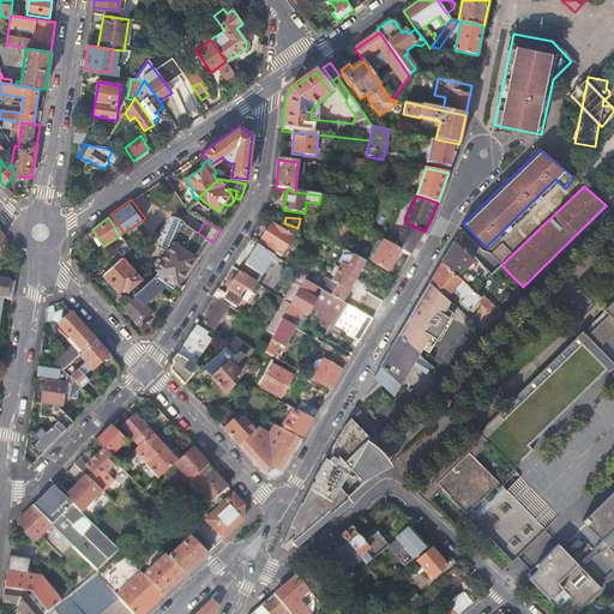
[(410,256),(425,232),(405,222),(393,246),(402,250),(410,256)]
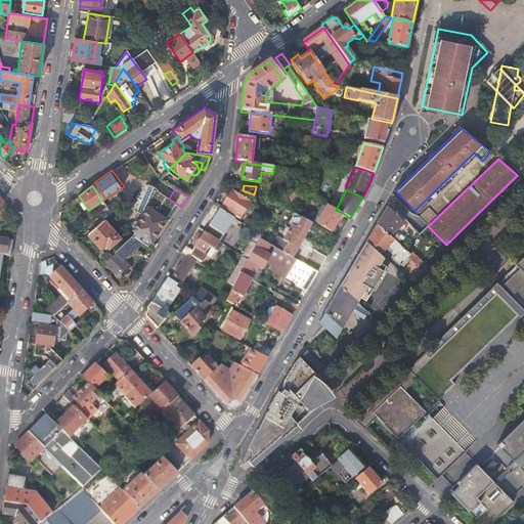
[(253,204),(232,190),(221,207),(241,219),(250,205),(252,206),(253,204)]
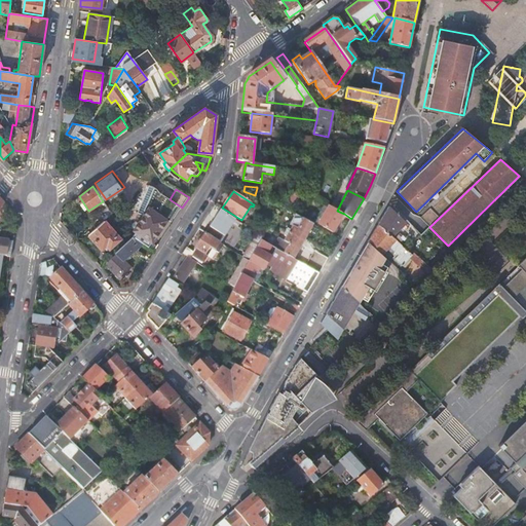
[(334,233),(344,214),(337,211),(326,204),(325,207),(328,209),(320,225),(334,233)]
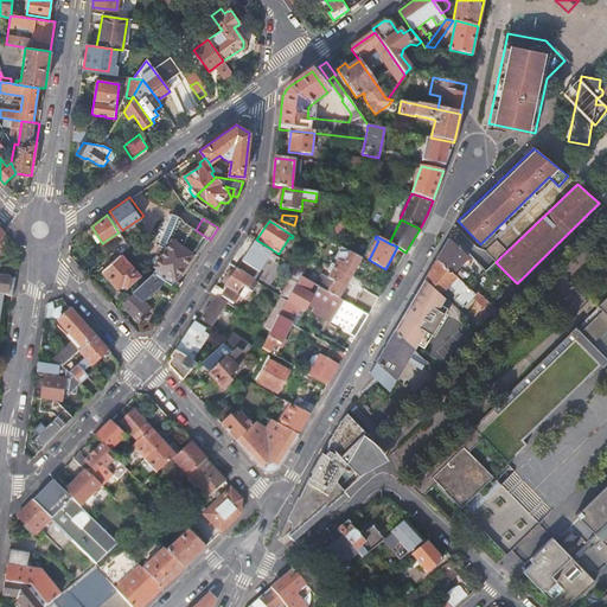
[(481,270),(449,237),(436,259),(467,287),(478,292),(480,291),(471,282),(481,270)]
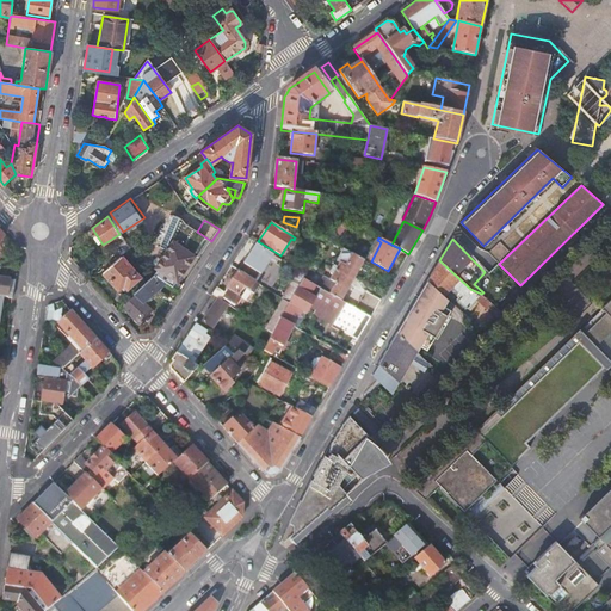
[(193,257),(172,242),(155,267),(176,283),(193,257)]
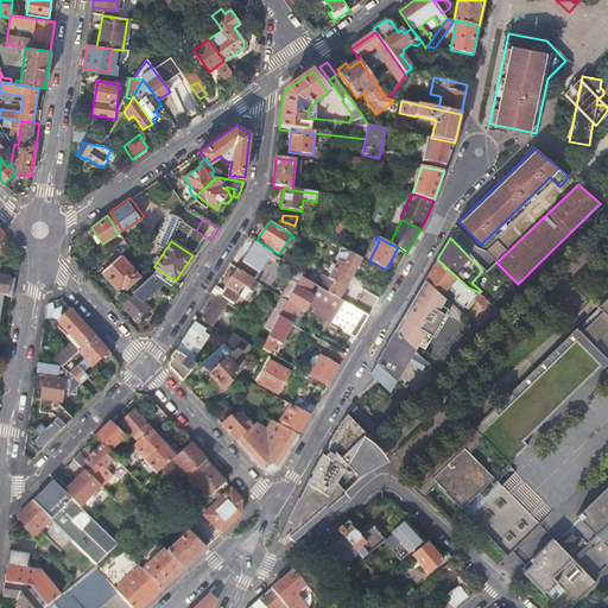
[(259,273),(272,254),(255,244),(242,263),(259,273)]
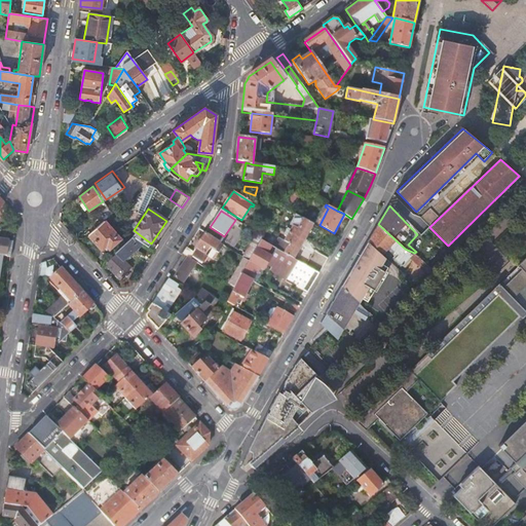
[(304,242),(313,225),(303,219),(298,228),(293,226),(291,230),(288,228),(286,232),(304,242)]
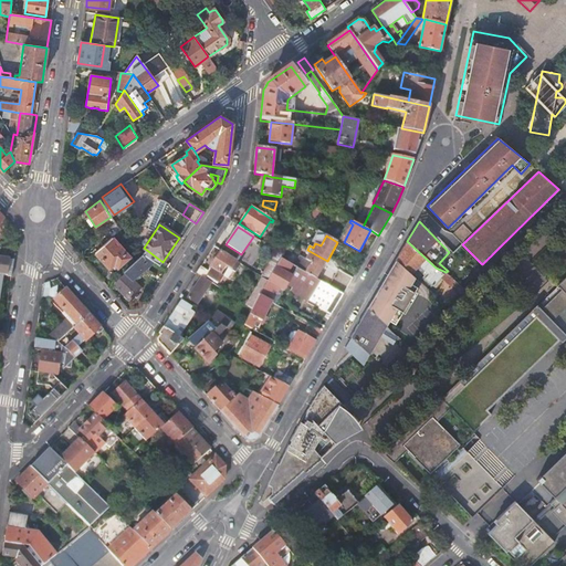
[(129,257),(113,238),(95,253),(109,269),(115,264),(118,268),(129,259),(133,263),(143,255),(137,249),(129,254),(130,255),(129,257)]
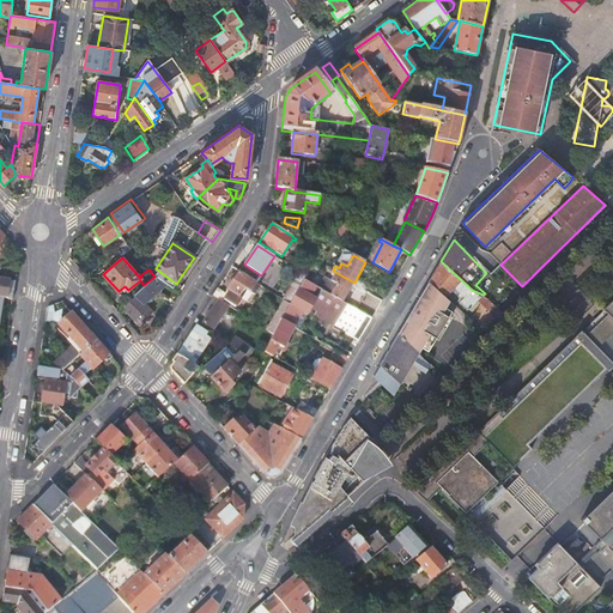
[(472,290),(441,261),(429,281),(445,296),(454,286),(465,296),(461,301),(469,309),(479,301),(487,308),(492,302),(483,295),(472,290)]
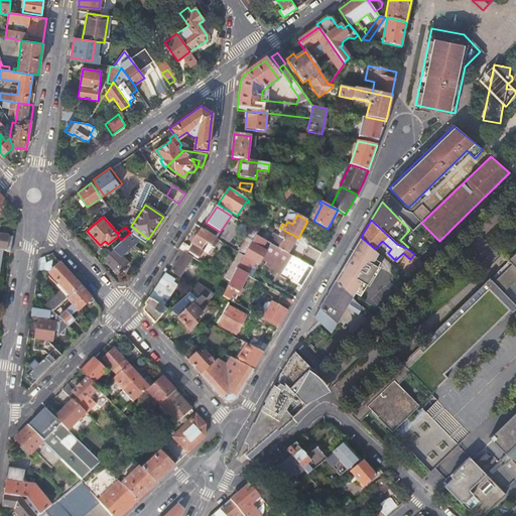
[(266,229),(262,227),(258,233),(256,235),(261,238),(266,229)]
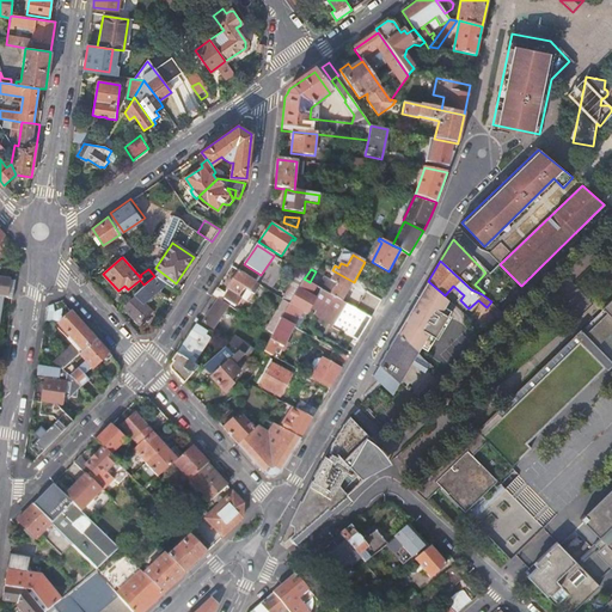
[(354,282),(332,270),(330,274),(334,275),(331,281),(337,285),(331,294),(372,318),(381,301),(353,283),(354,282)]
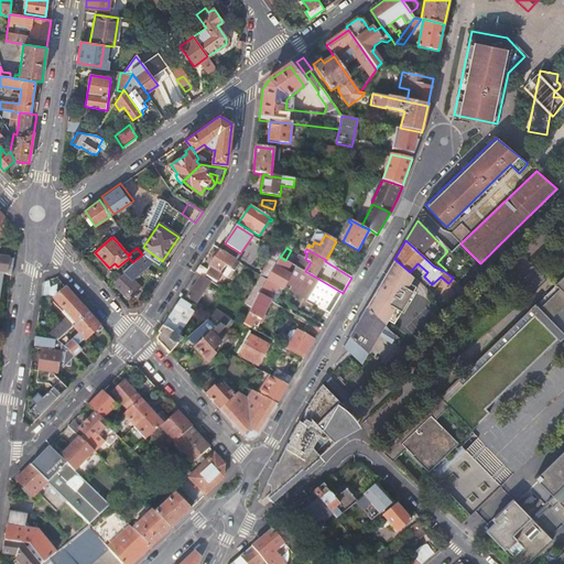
[(234,271),(239,262),(220,250),(208,268),(212,270),(209,272),(207,271),(201,266),(196,272),(202,277),(205,279),(207,277),(217,283),(223,275),(219,273),(225,266),(228,268),(230,269),(230,268),(234,271)]
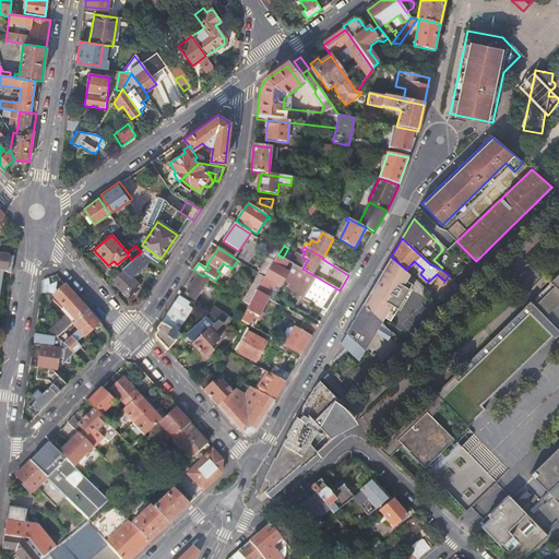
[(152,259),(141,252),(131,260),(123,268),(125,270),(113,281),(128,296),(140,284),(131,275),(143,265),(146,268),(152,259)]
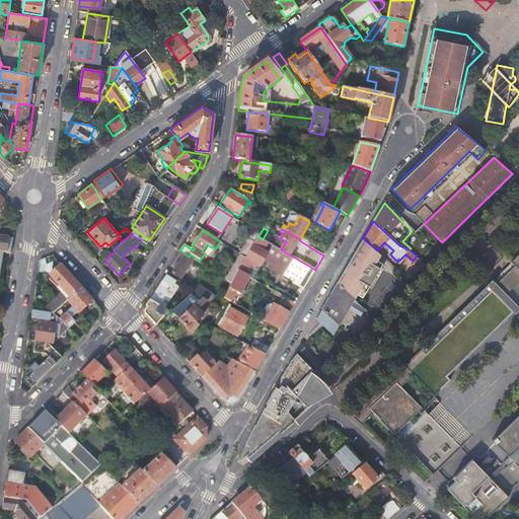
[(0,250),(10,252),(12,238),(0,235),(0,250)]
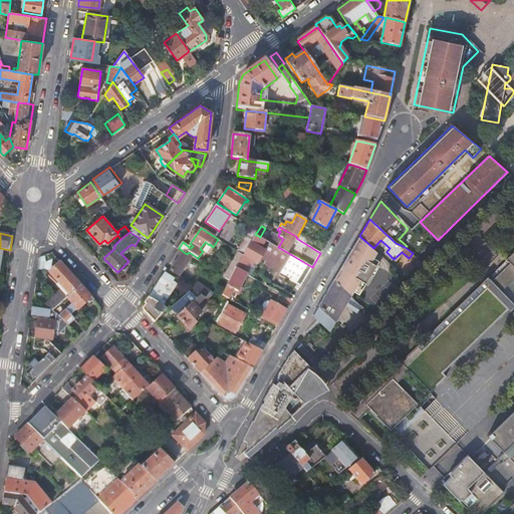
[(278,247),(260,237),(255,234),(236,268),(247,274),(249,270),(253,273),(261,258),(266,261),(264,264),(275,271),(269,282),(283,290),(289,279),(300,286),(312,267),(278,247)]
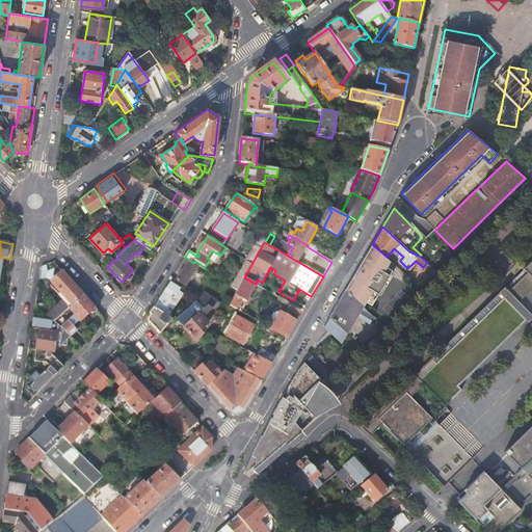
[(387,257),(372,244),(345,290),(363,306),(369,295),(377,300),(390,278),(382,274),(390,261),(387,257)]
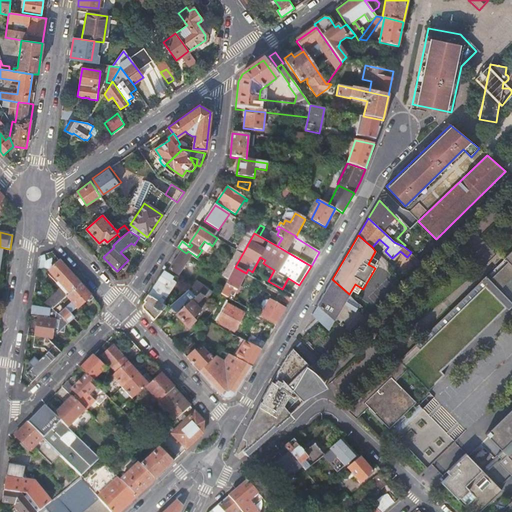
[(202,250),(207,243),(204,241),(199,248),(202,250)]
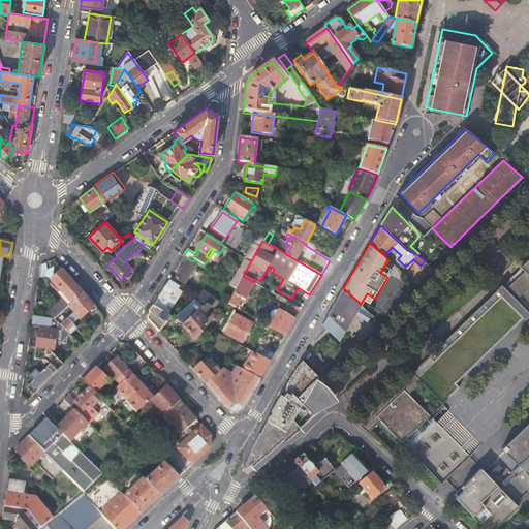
[(498,290),(360,425),(369,433),(381,422),(384,425),(386,422),(390,425),(387,427),(403,440),(429,416),(414,401),(413,402),(410,399),(411,397),(409,395),(421,383),(442,404),(460,387),(455,382),(521,317),(525,320),(528,315),(528,314),(516,300),(528,286),(528,422),(502,448),(522,469),(515,476),(528,492),(528,491),(528,257),(521,267),(524,270),(504,288),(501,285),(496,289),(498,290)]
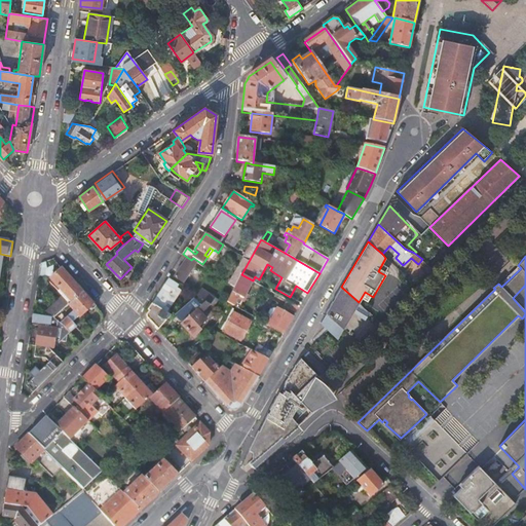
[(183,283),(196,263),(191,260),(188,258),(175,277),(183,283)]
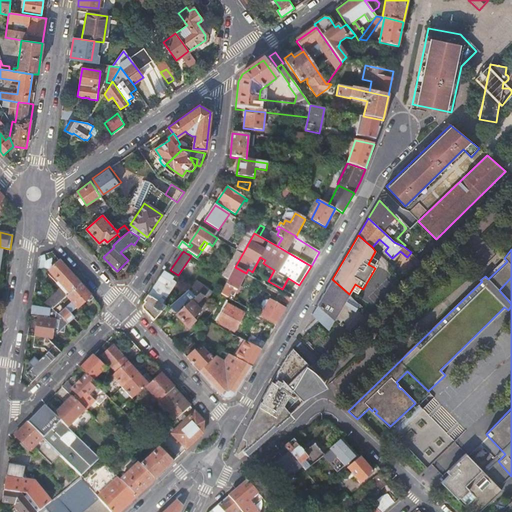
[(235,267),(242,254),(238,252),(231,264),(235,267)]
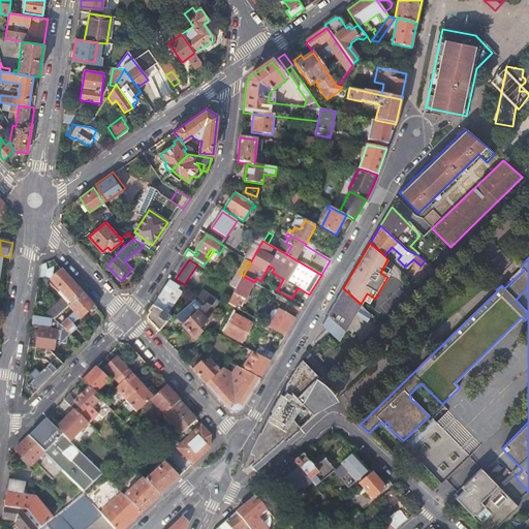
[(83,293),(61,270),(50,280),(64,297),(43,315),(43,316),(55,319),(68,307),(83,293)]
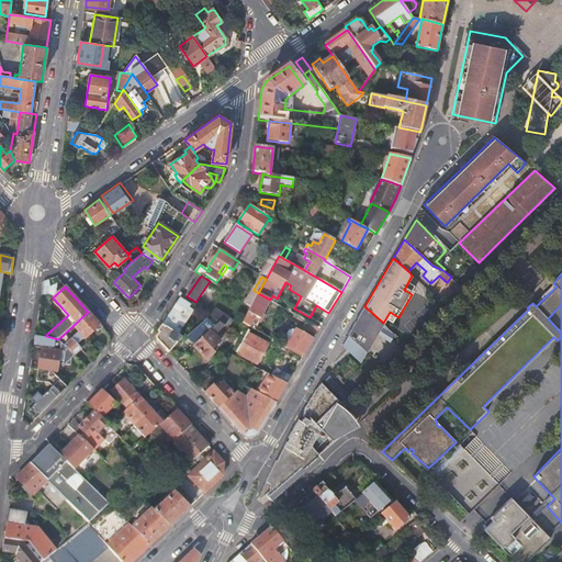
[(218,290),(214,287),(211,292),(210,291),(203,302),(210,305),(218,290)]
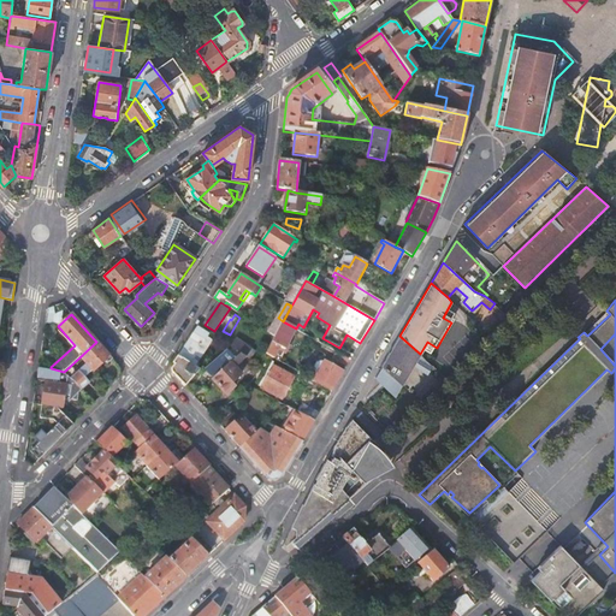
[(296,329),(283,321),(274,337),(266,354),(272,357),(279,361),(296,329)]
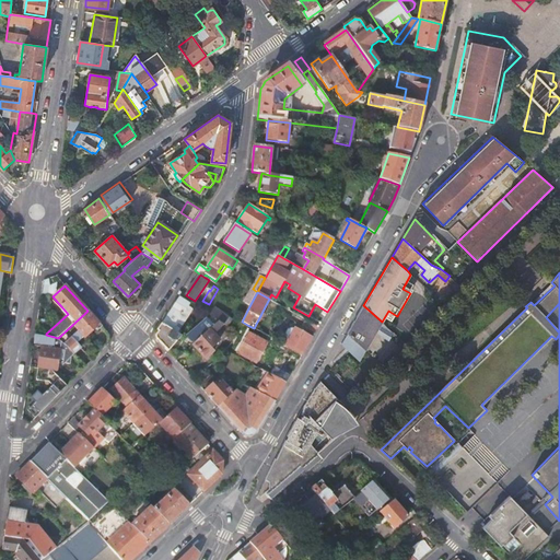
[(231,311),(238,300),(234,296),(226,307),(231,311)]
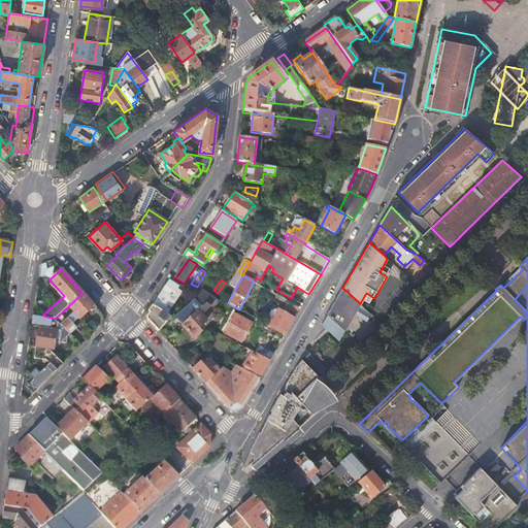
[(155,307),(167,315),(182,292),(168,284),(153,306),(155,307)]
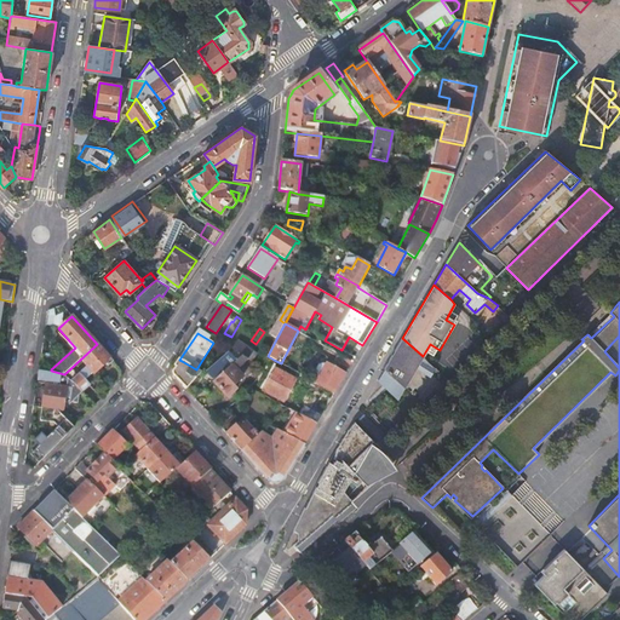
[(423,356),(402,338),(385,367),(405,385),(423,356)]
